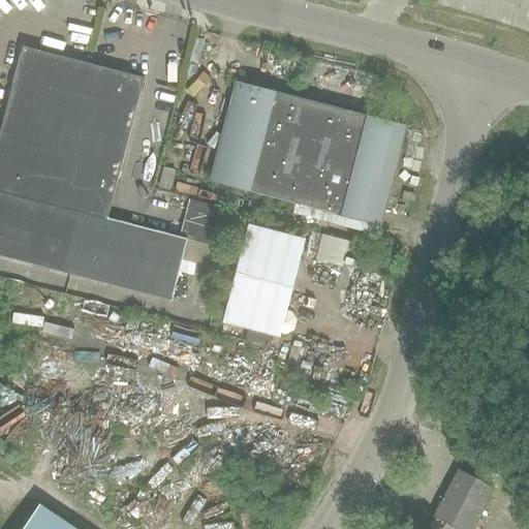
[(23,47),(0,133),(0,254),(70,274),(172,301),(188,239),(109,218),(145,79),(23,47)]
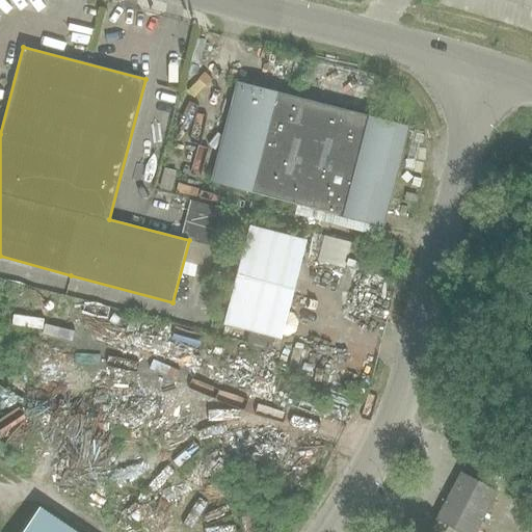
[(348,218),(374,117),(273,91),(247,192),(348,218)]
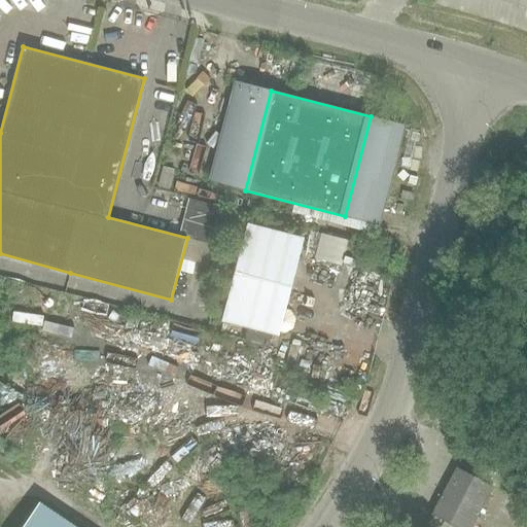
[(164,168),(159,187),(170,190),(175,170),(164,168)]
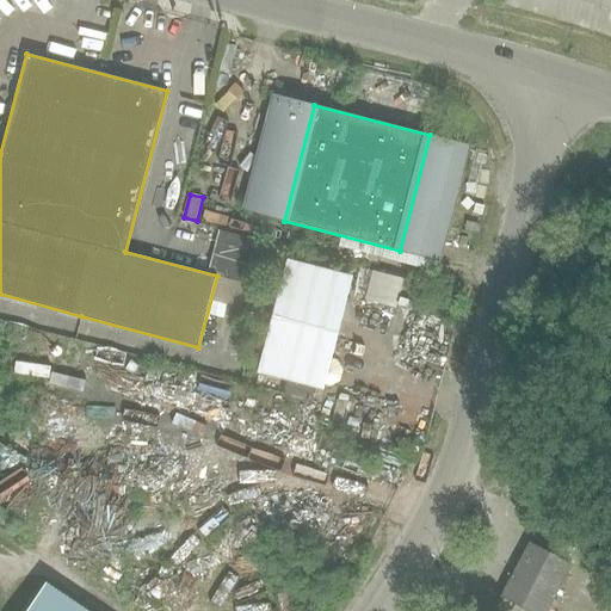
[(267,287),(278,245),(220,230),(210,272),(267,287)]
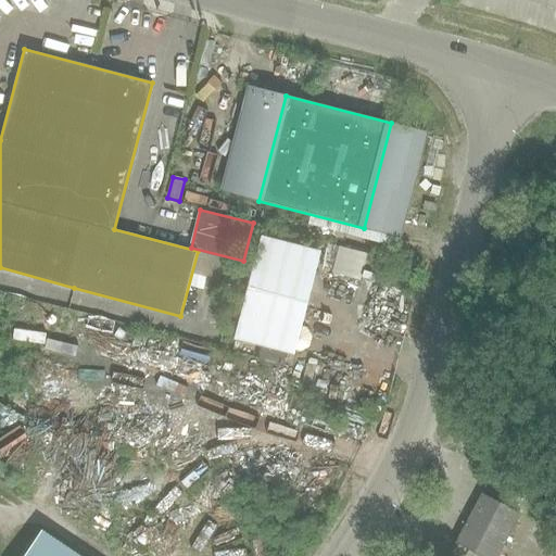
[(254,223),(250,235),(260,237),(263,225),(254,223)]
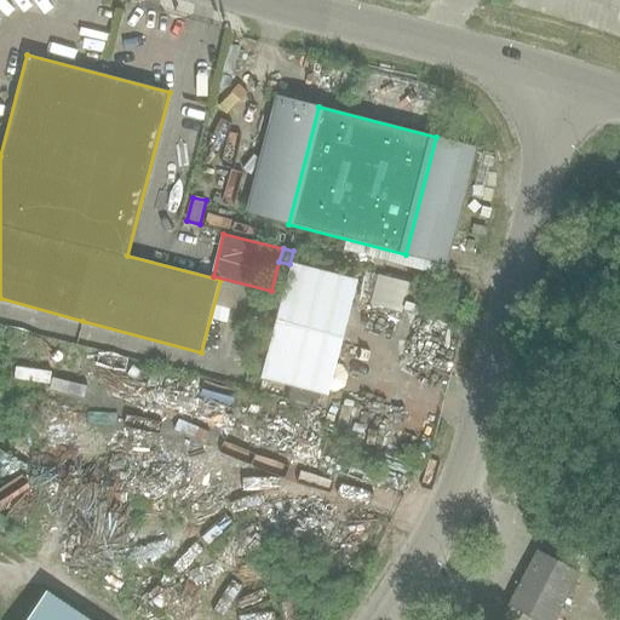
[(343,396),(356,346),(336,342),(351,281),(293,265),(264,375),(343,396)]
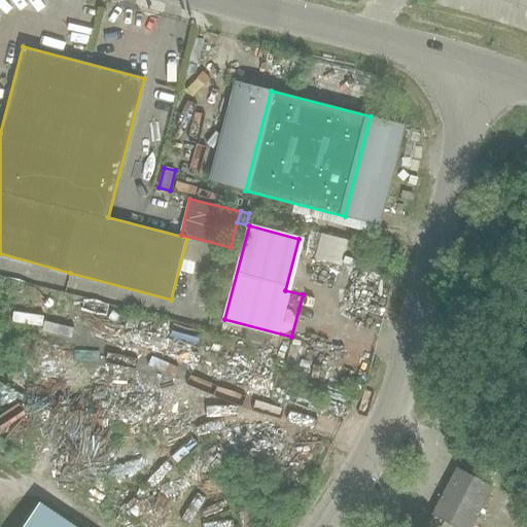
[(204,242),(189,239),(184,258),(199,262),(204,242)]
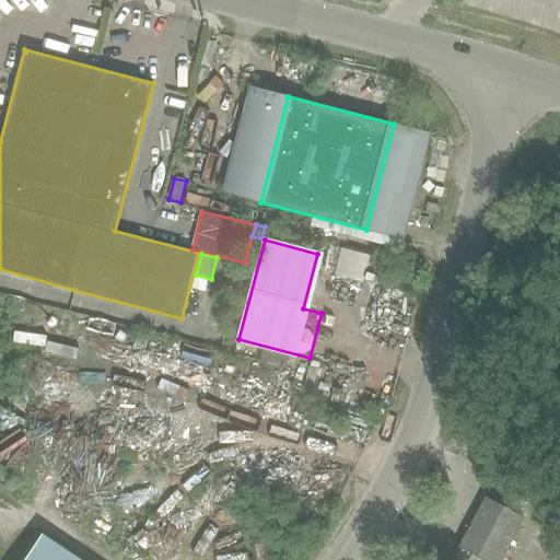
[(483,559),(501,559),(525,517),(486,497),(458,547),(483,559)]
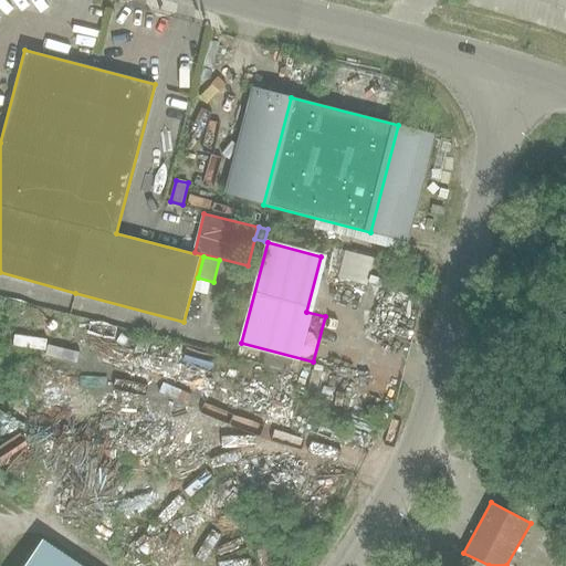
[(24,565),(81,565),(43,540),(24,565)]
